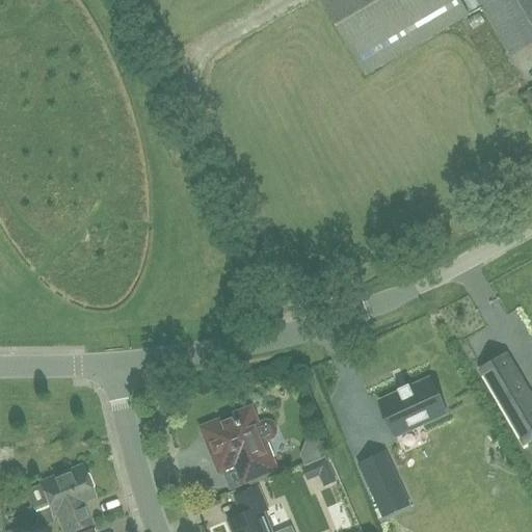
[(481,5),(510,55),(531,42),(531,0),(322,0),(366,74),(481,5)]
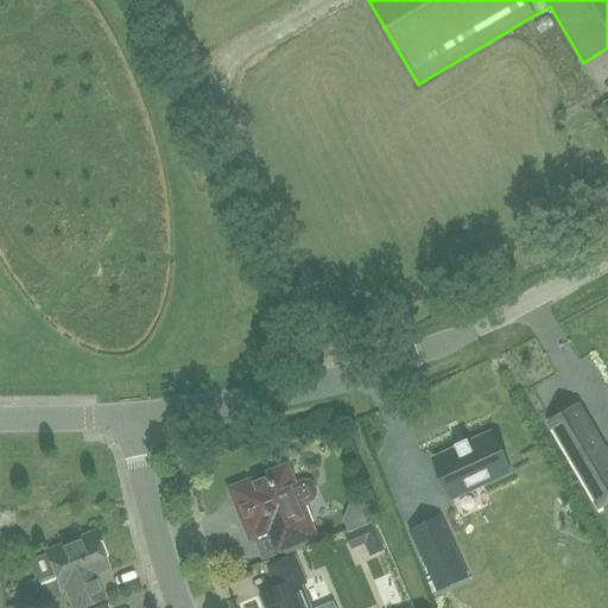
[(607,502),(607,462),(593,436),(576,407),(551,423),(568,450),(601,507),(607,502)]
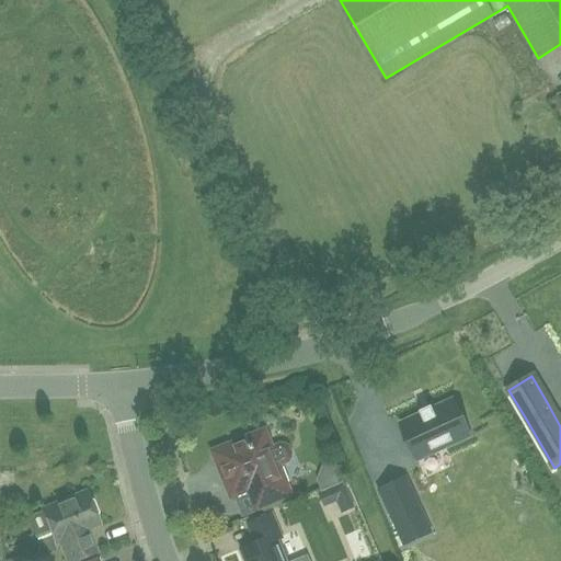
[(421,416),(401,425),(416,459),(468,436),(453,401),(433,410),(431,407),(419,412),(421,416)]
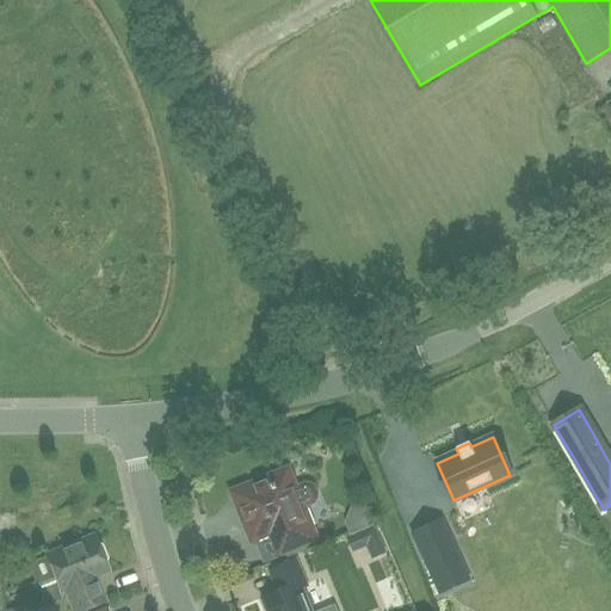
[(308,524),(302,510),(301,507),(313,503),(316,499),(318,494),(314,486),(309,483),(304,482),(294,487),(290,481),(285,469),(275,474),(267,476),(230,492),(236,508),(245,528),(251,541),(255,539),(270,534),(271,538),(279,556),(315,542),(315,541),(308,524)]
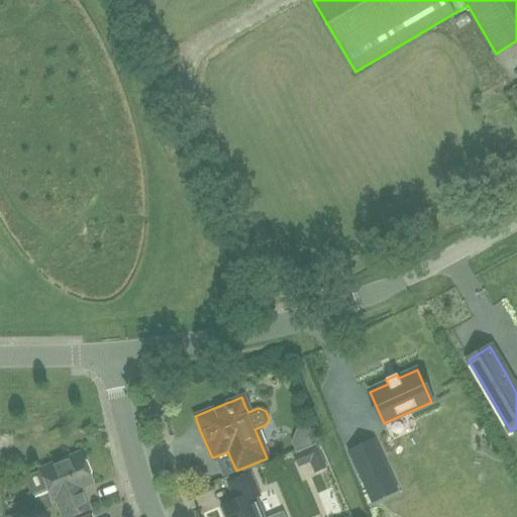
[(318,445),(295,454),(299,467),(310,461),(315,474),(327,469),(318,445)]
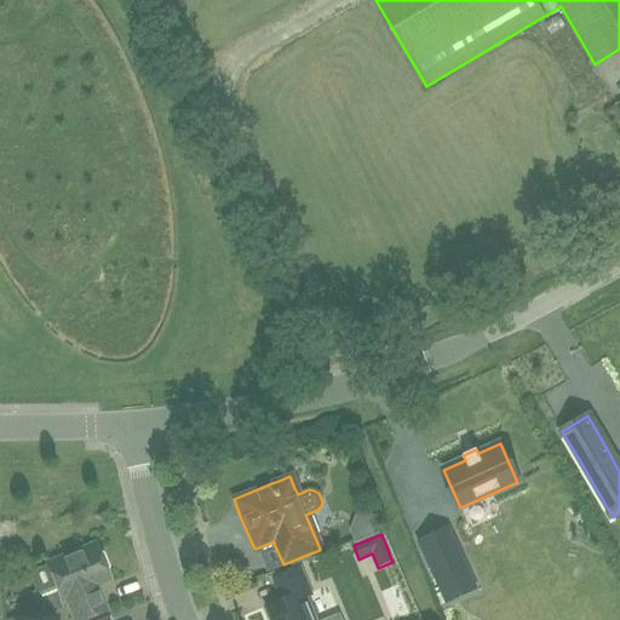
[(46,563),(46,564),(28,573),(35,591),(55,584),(61,600),(64,597),(74,619),(79,619),(104,609),(95,585),(108,579),(105,572),(107,569),(108,567),(102,554),(101,552),(97,551),(93,544),(46,563)]
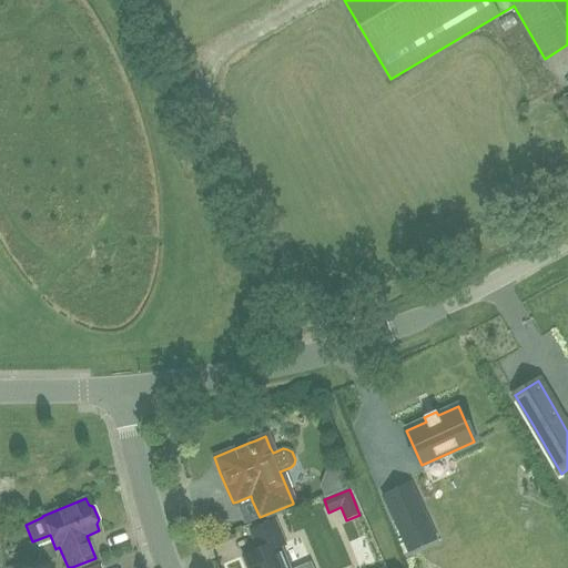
[(418,503),(393,515),(402,535),(409,551),(435,539),(427,524),(418,503)]
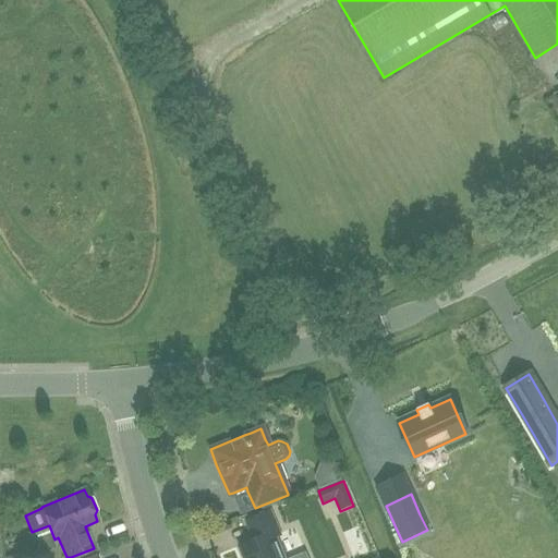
[(243,557),(306,557),(305,554),(293,557),(283,557),(276,537),(280,536),(270,511),(246,521),(254,541),(240,546),(243,557)]
